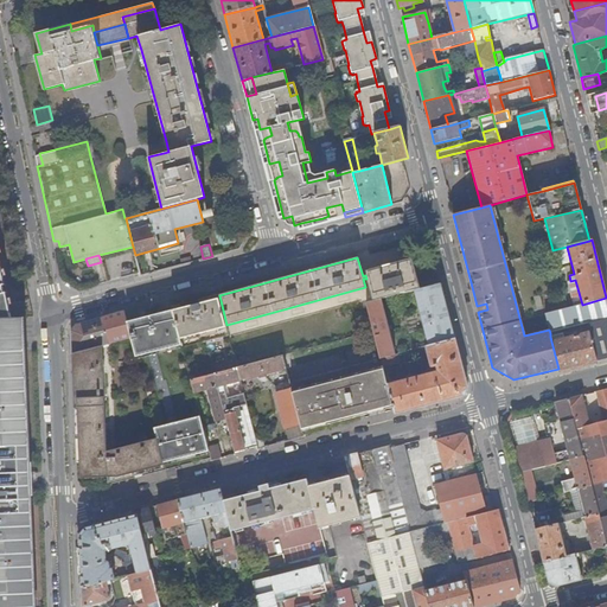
[(0,319),(12,317),(0,259),(0,319)]
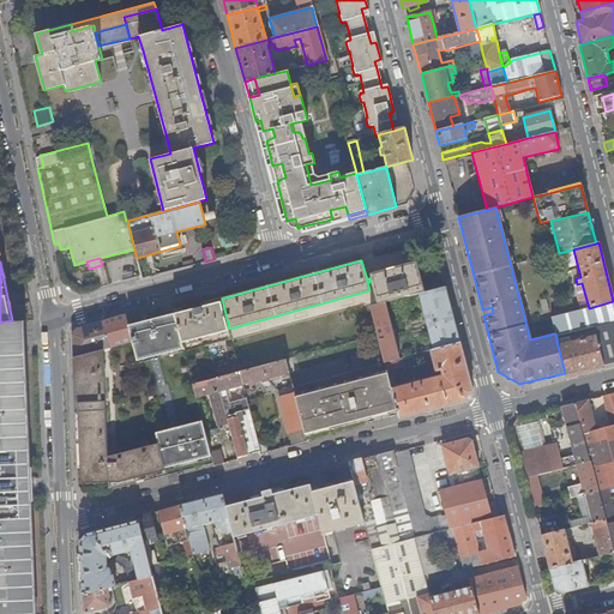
[(419,294),(423,293),(416,262),(368,275),(369,278),(371,282),(373,290),(377,306),(385,304),(419,294)]
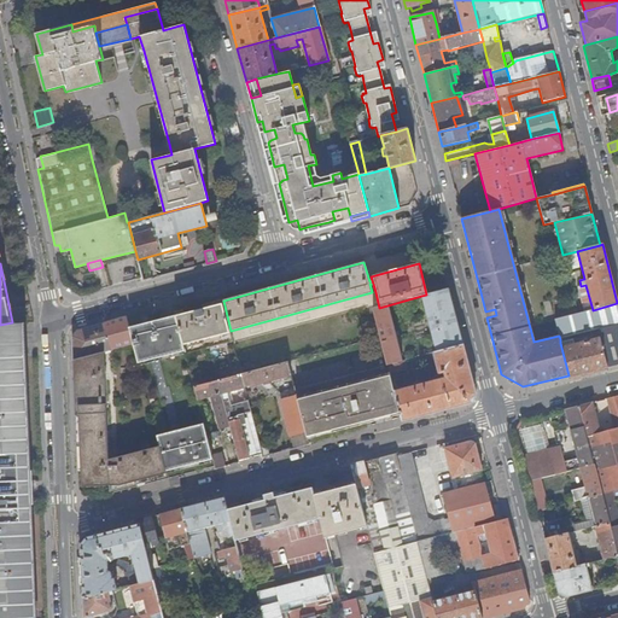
[(584,312),(593,310),(586,285),(581,286),(578,287),(584,312)]
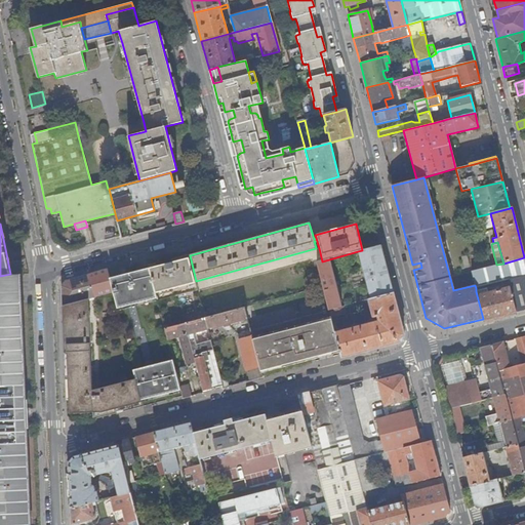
[(370,298),(393,293),(380,245),(362,250),(358,251),(369,295),(370,298)]
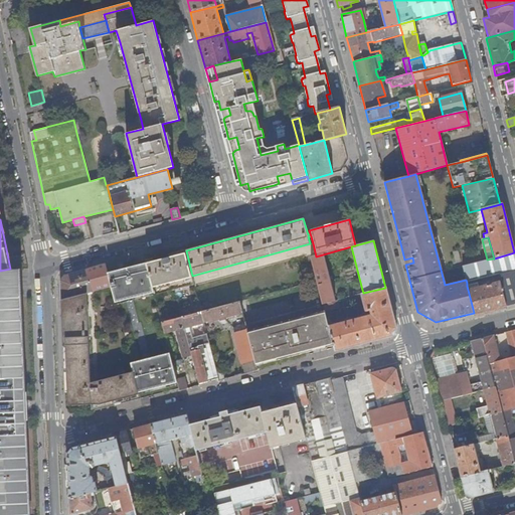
[(192,276),(186,250),(184,250),(185,253),(147,264),(154,293),(155,295),(195,285),(192,276)]
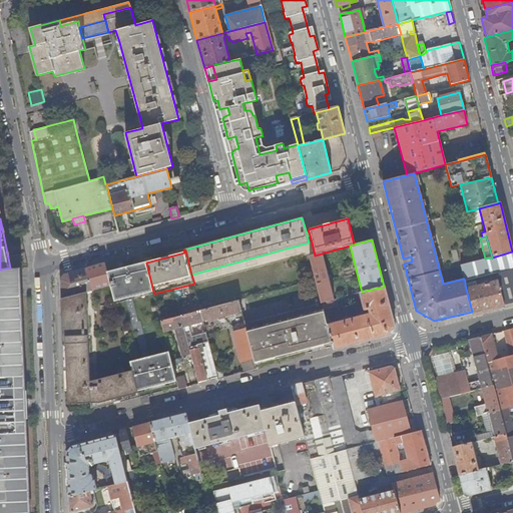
[(458,261),(455,250),(450,251),(453,263),(458,261)]
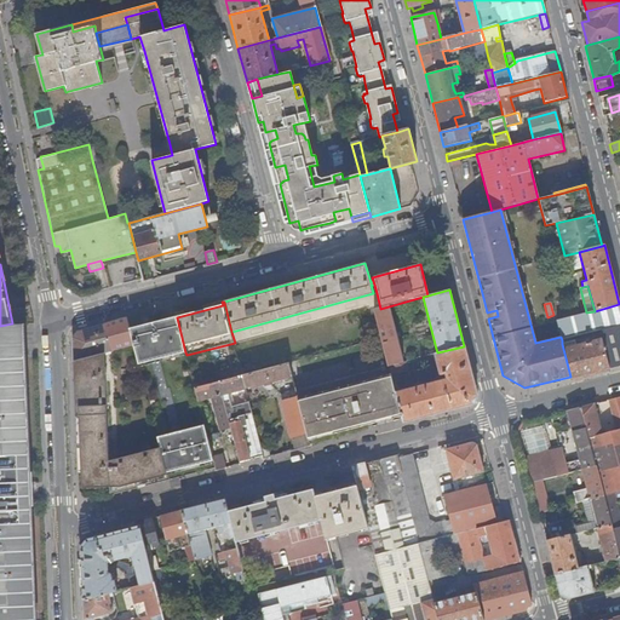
[(556,320),(561,337),(562,340),(574,338),(600,331),(619,325),(619,304),(595,311),(586,313),(556,320)]
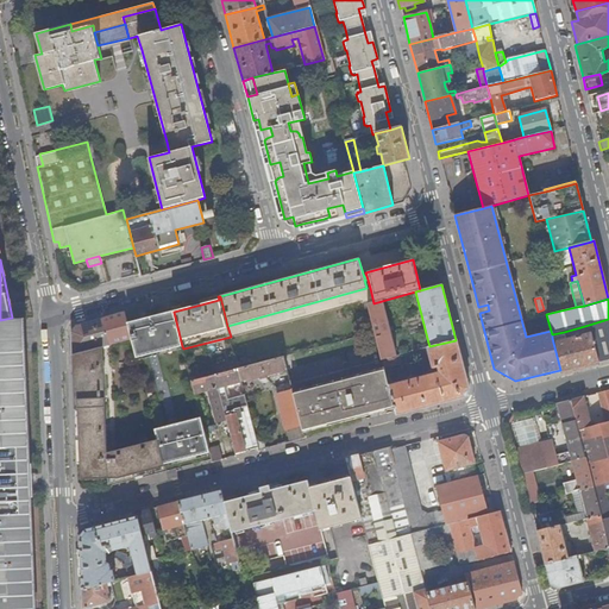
[(396,356),(382,301),(374,303),(368,305),(382,359),(396,356)]
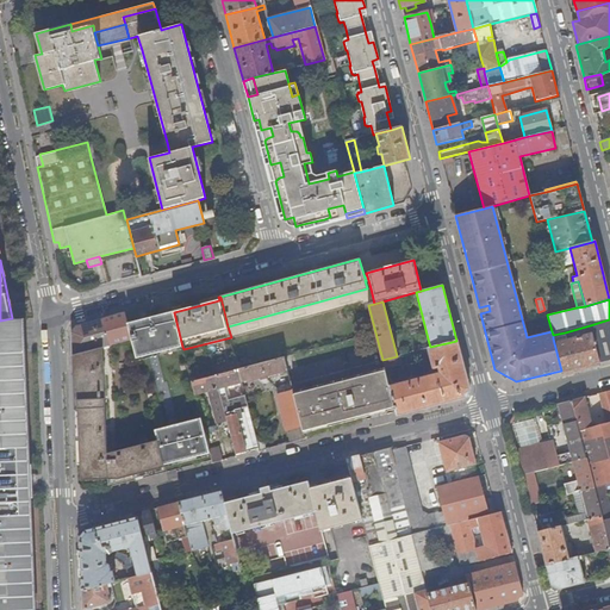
[(72,332),(73,356),(76,355),(81,480),(118,479),(165,467),(165,465),(157,440),(107,453),(104,348),(132,340),(128,324),(125,312),(78,325),(72,332)]
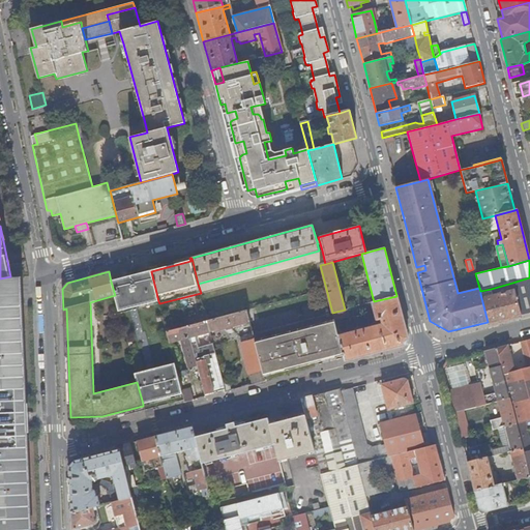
[(151,271),(111,282),(115,295),(119,311),(121,311),(121,310),(156,301),(158,301),(151,271)]
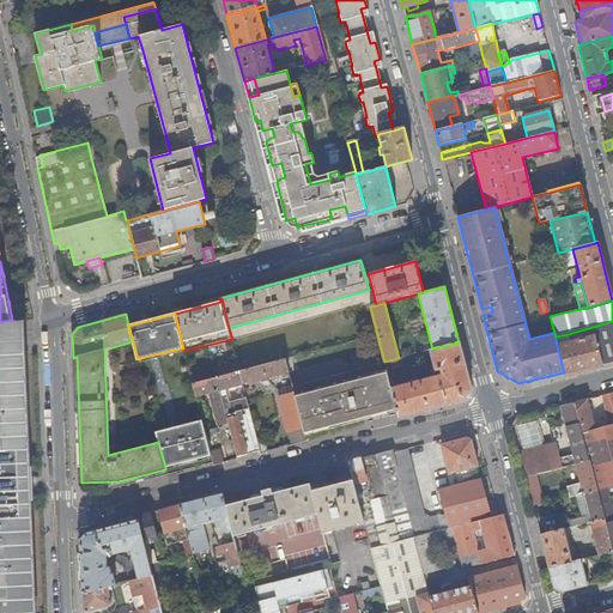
[(0,612),(36,612),(32,499),(34,499),(32,491),(34,491),(34,477),(32,477),(31,468),(31,467),(26,321),(12,320),(0,322),(0,612)]
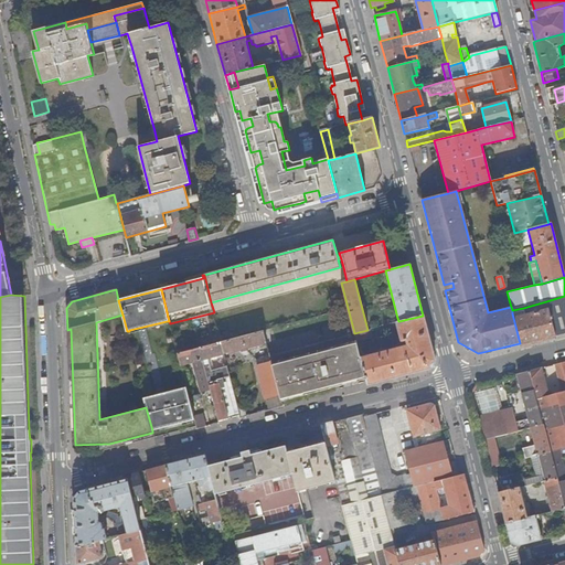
[(520,343),(521,345),(564,333),(564,296),(546,301),(548,310),(525,316),(524,310),(512,313),(520,343)]
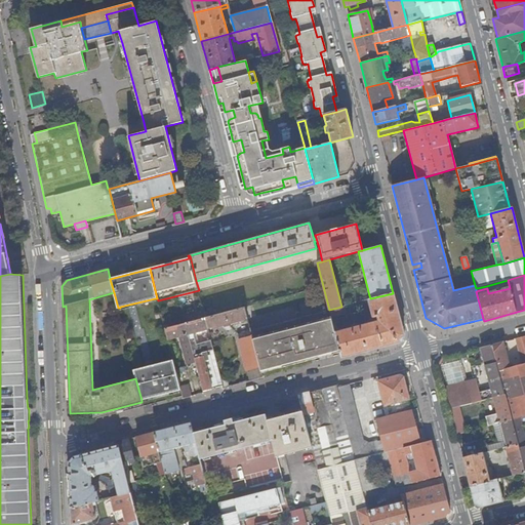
[(340,352),(341,357),(400,341),(404,334),(393,293),(370,298),(368,299),(372,316),(373,317),(376,316),(378,321),(335,331),(339,350),(340,352)]
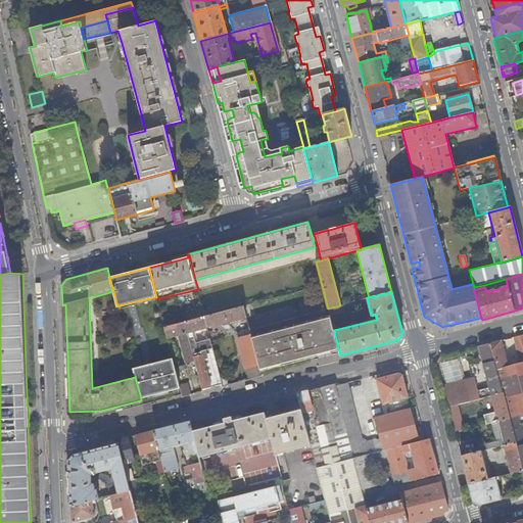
[(340,305),(328,308),(330,315),(342,311),(341,304),(340,305)]
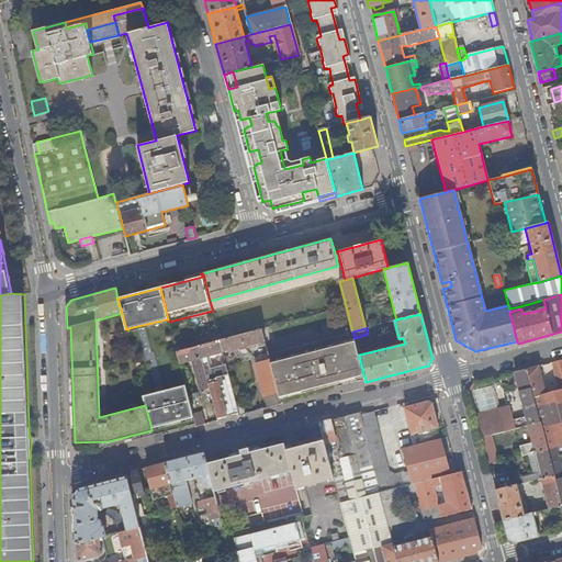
[(220,340),(223,351),(263,340),(260,329),(220,340)]
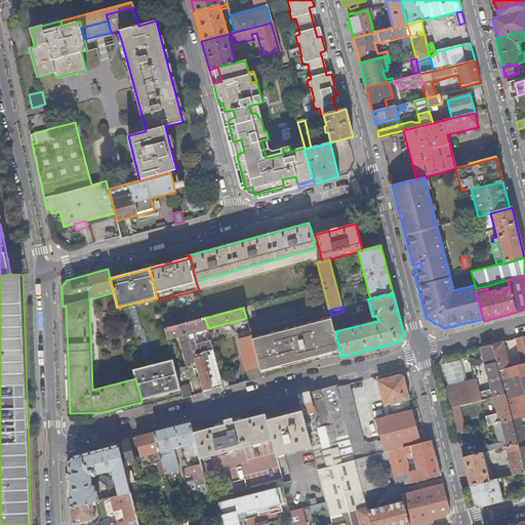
[(251,337),(252,340),(332,320),(331,317),(251,337)]
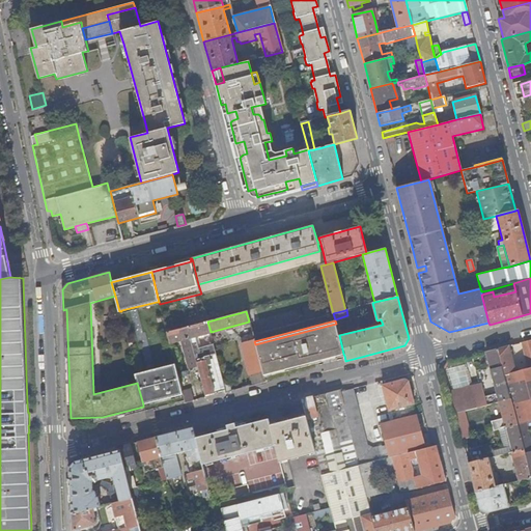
[(196,362),(205,395),(225,390),(223,384),(215,352),(213,343),(198,347),(195,336),(211,332),(207,322),(188,327),(196,362)]
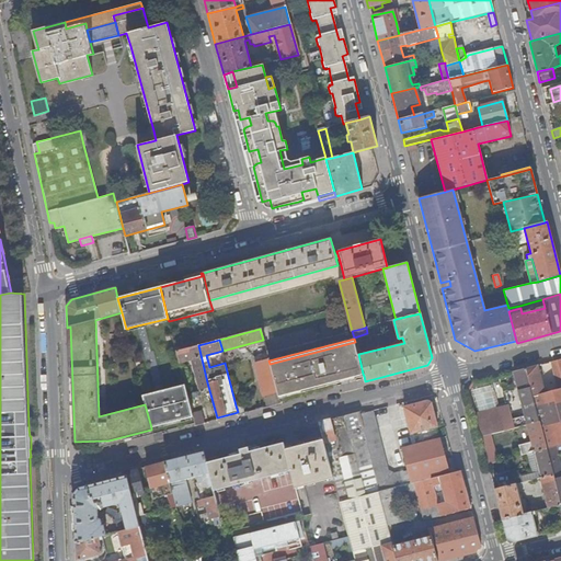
[(270,364),(277,392),(277,396),(327,382),(363,374),(358,354),(355,342),(270,364)]
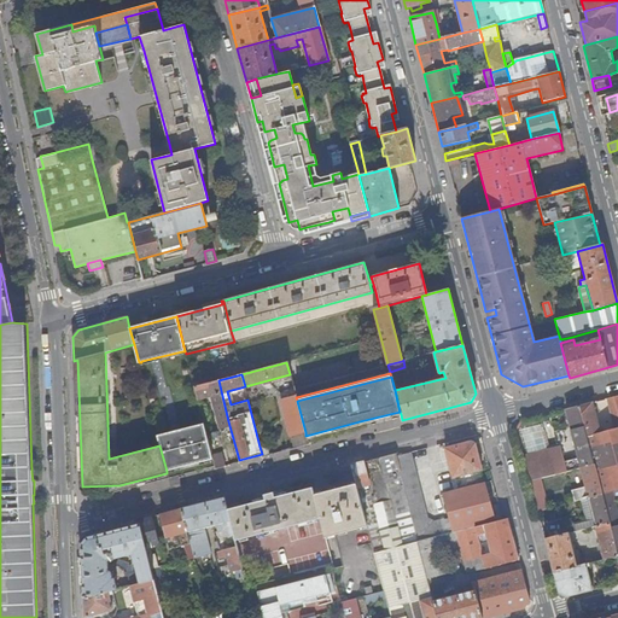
[(220,424),(228,421),(219,380),(194,386),(198,400),(216,395),(219,404),(215,406),(220,424)]
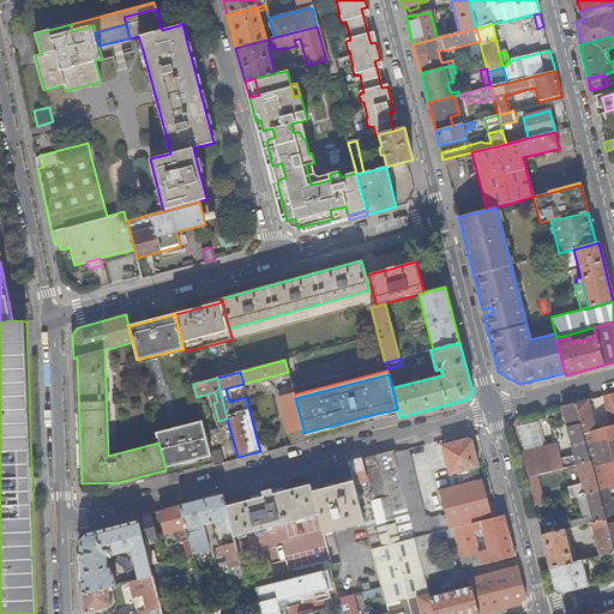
[(278,396),(289,433),(304,429),(295,398),(294,395),(292,386),(278,391),(280,396),(278,396)]
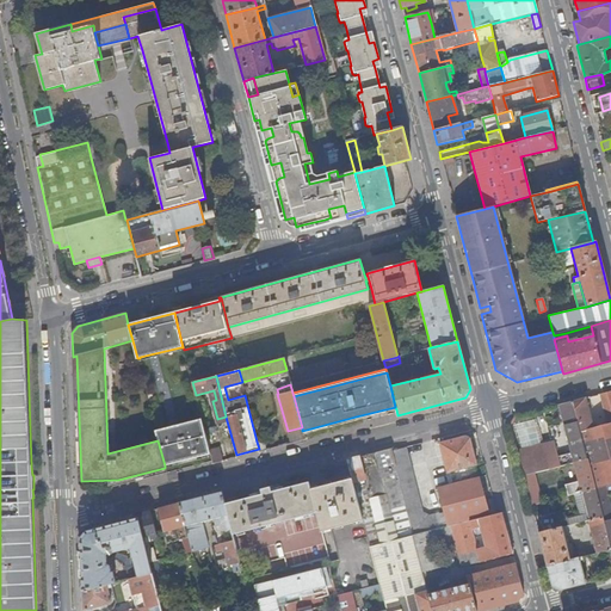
[(594,488),(604,486),(610,483),(610,390),(598,395),(599,397),(600,397),(604,396),(605,403),(602,403),(608,425),(597,427),(596,424),(592,425),(585,397),(572,401),(587,460),(594,488)]
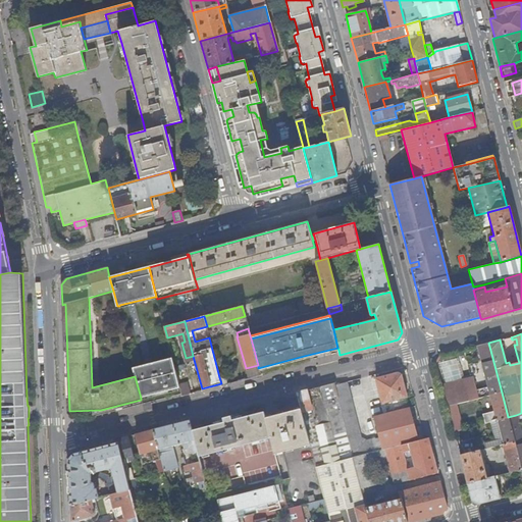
[(490,396),(502,393),(488,343),(477,346),(488,388),(490,396)]
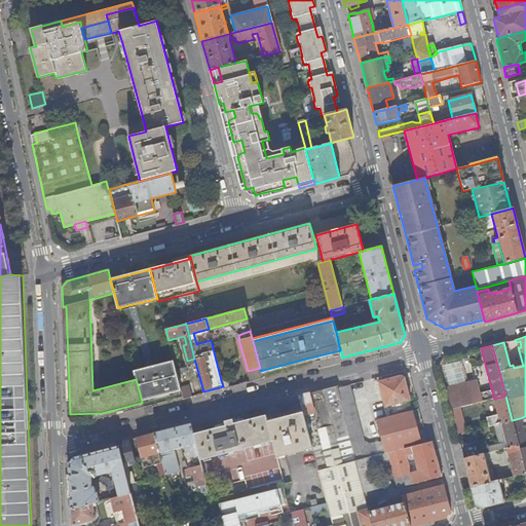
[(307,361),(341,352),(340,350),(306,359),(307,361)]
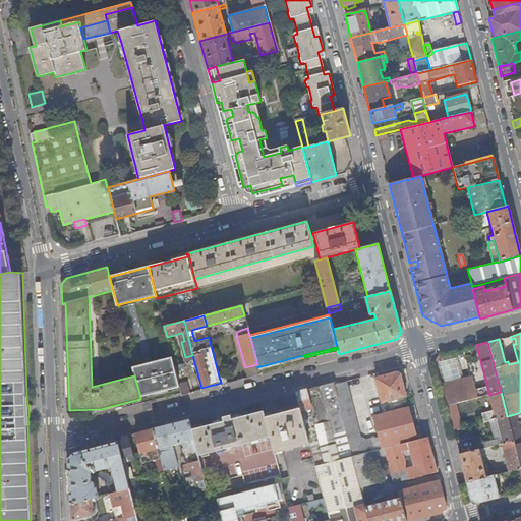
[(257,367),(258,369),(304,357),(303,355),(257,367)]
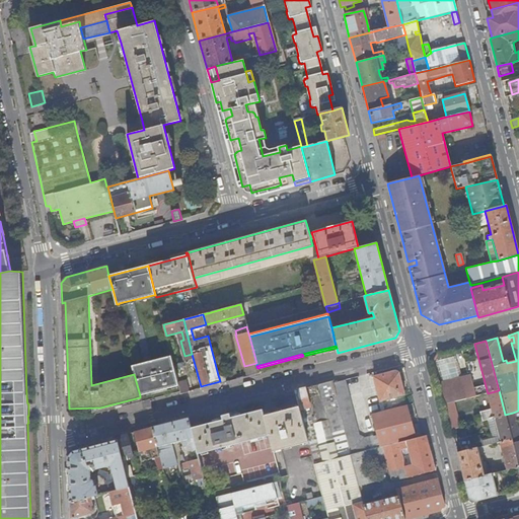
[(140,395),(178,385),(177,381),(171,356),(132,366),(134,374),(140,395)]
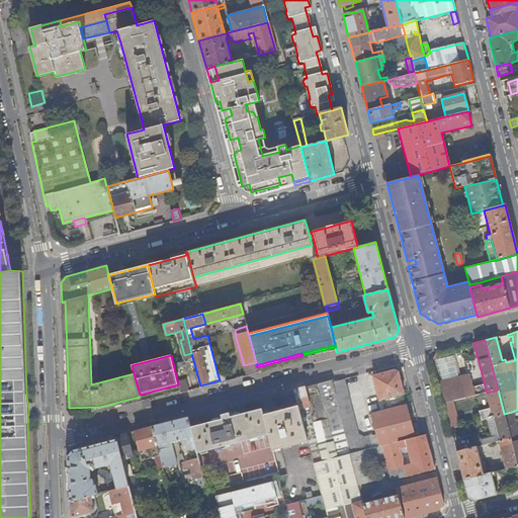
[(244,365),(246,376),(259,373),(257,367),(256,365),(256,362),(244,365)]
